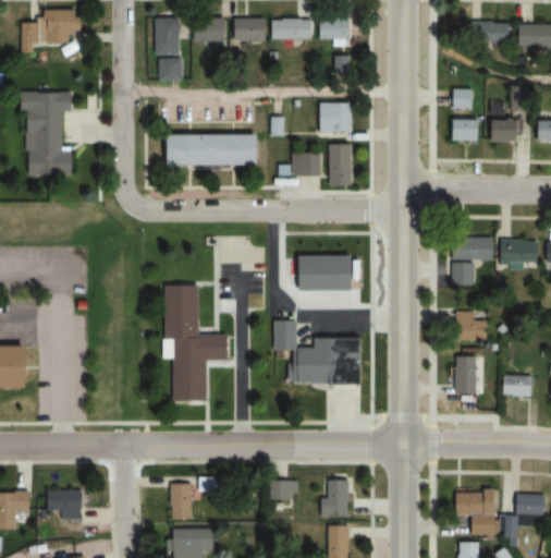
[(68,44),(68,35),(74,35),(73,10),(35,11),(35,22),(21,22),(22,55),(35,53),(34,45),(68,44)]
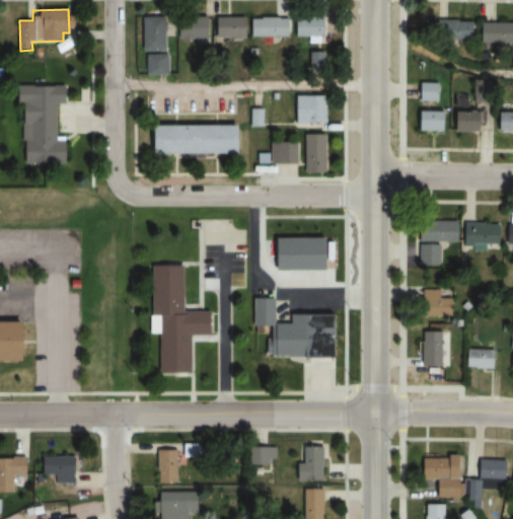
[(165,17),(143,17),(143,50),(165,50),(165,17)]
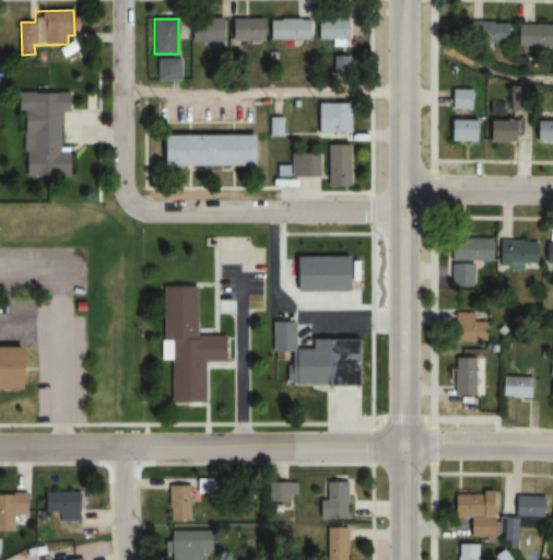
[(192,43),(225,43),(225,19),(192,19),(192,43)]
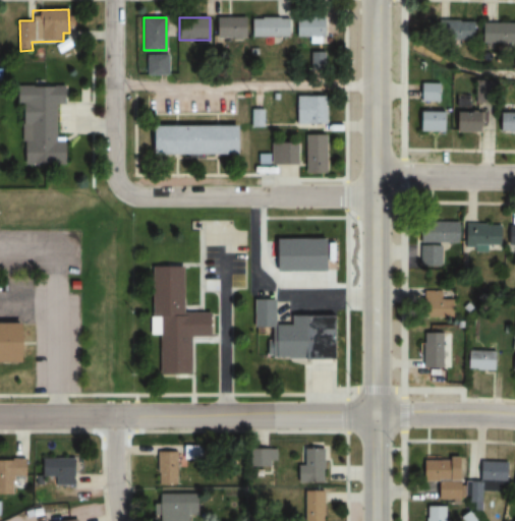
[(217,18),(217,40),(246,40),(246,18),(217,18)]
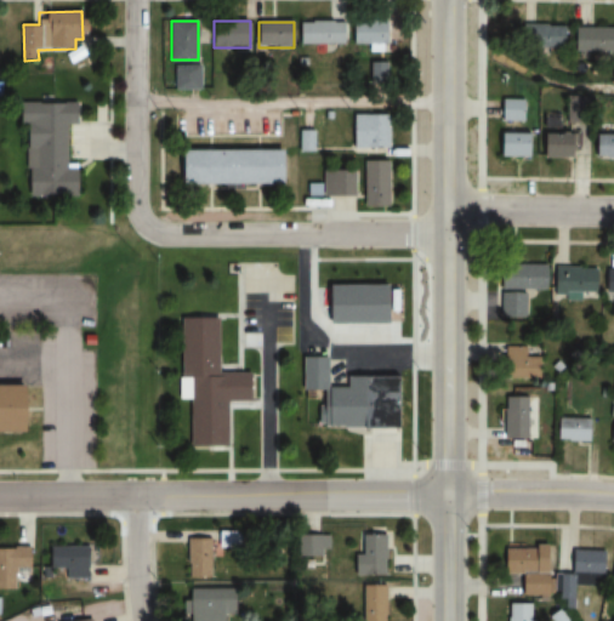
[(302,22),(302,45),(346,45),(346,22),(302,22)]
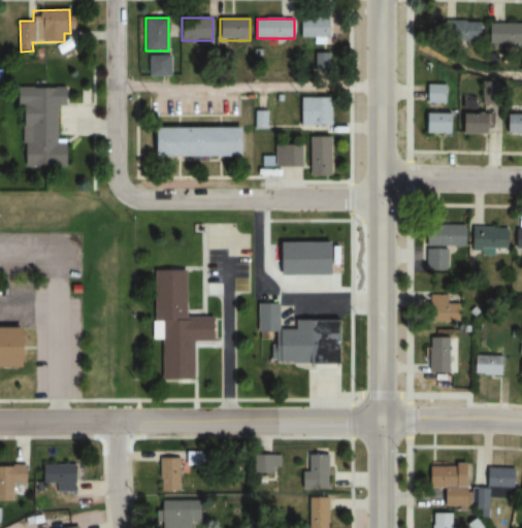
[(302,38),(333,38),(333,19),(302,19),(302,38)]
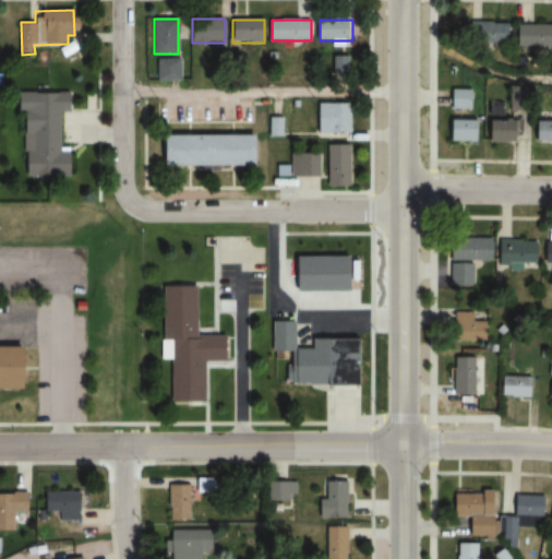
[(471,44),(511,44),(511,22),(471,22),(471,44)]
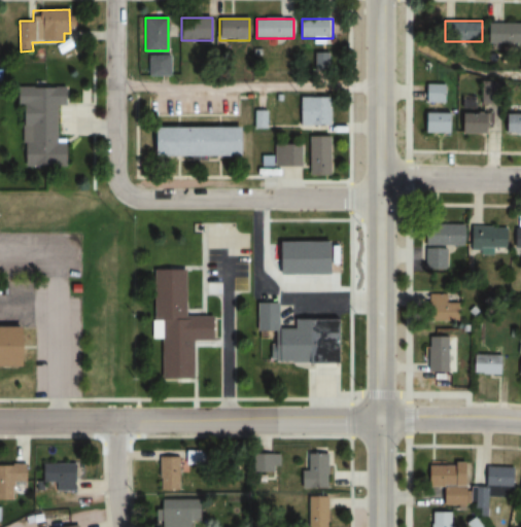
[(520,23),(488,23),(488,43),(520,43),(520,23)]
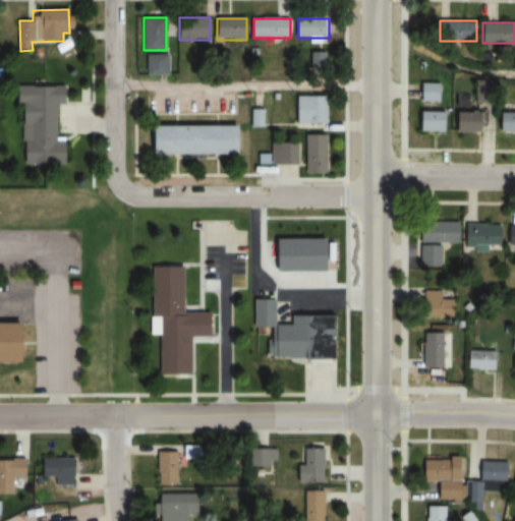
[(170,75),(170,55),(148,55),(148,75),(170,75)]
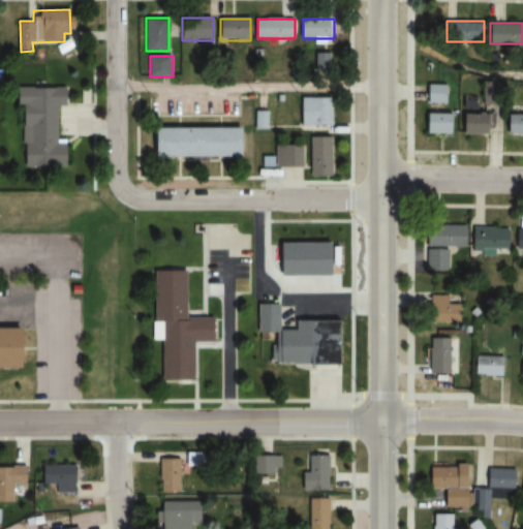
[(451,103),(451,85),(429,85),(429,103),(451,103)]
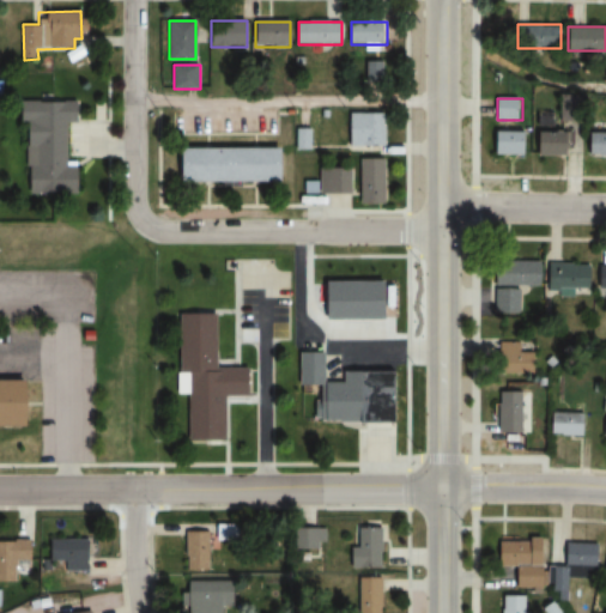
[(29,194),(79,194),(79,163),(68,163),(68,123),(82,123),(82,101),(22,101),(22,123),(29,123),(29,194)]
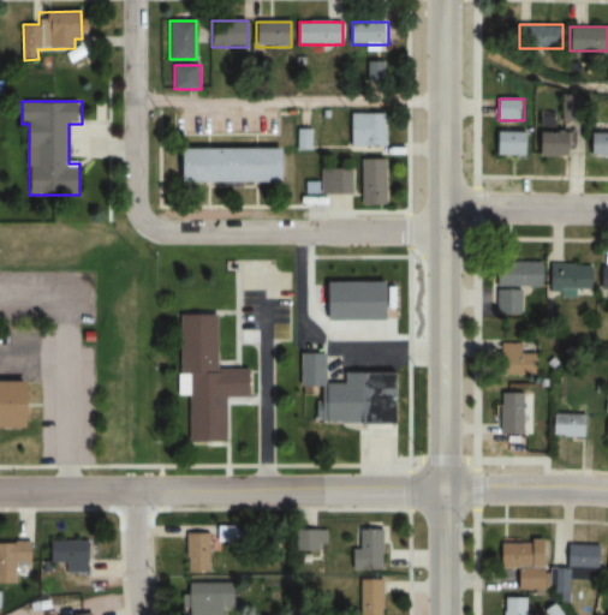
[(352,147),(387,147),(387,113),(352,113),(352,147)]
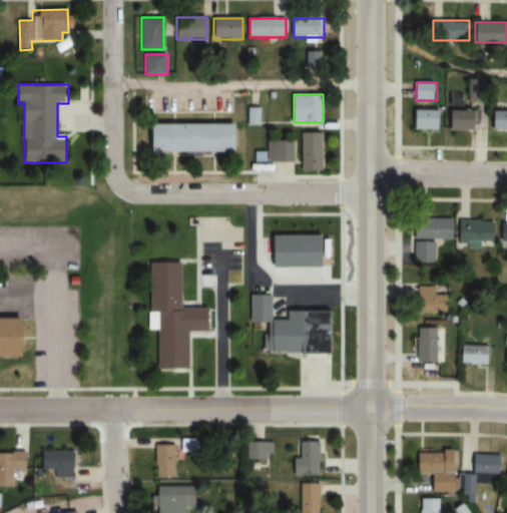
[(250,125),(264,125),(264,108),(250,108),(250,125)]
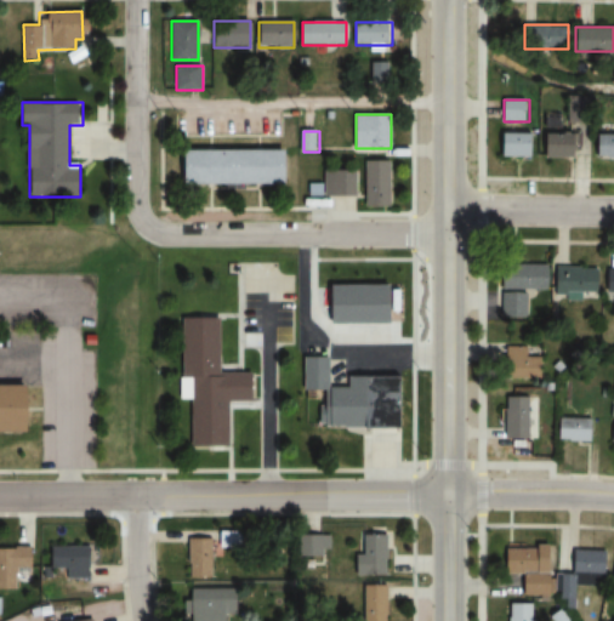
[(501,157),(534,157),(534,132),(501,132),(501,157)]
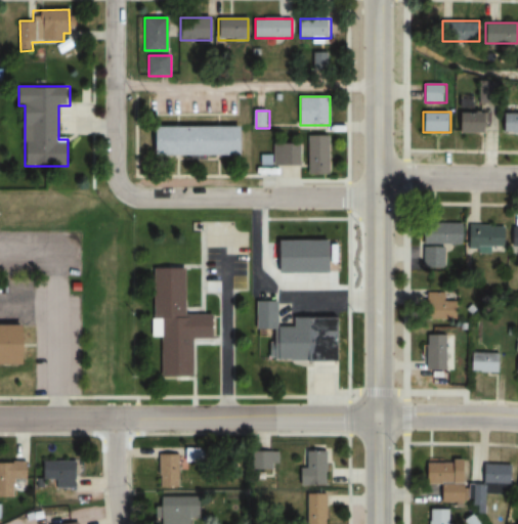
[(459,133),(486,133),(486,112),(459,112),(459,133)]
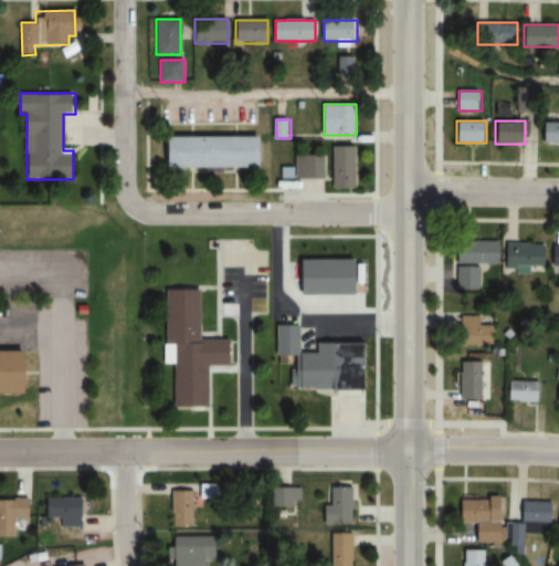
[(541,144),(558,144),(558,121),(541,122),(541,144)]
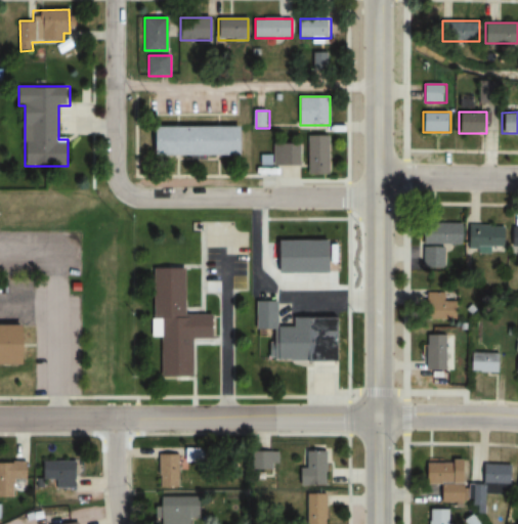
[(242,155),(242,126),(152,126),(152,155),(242,155)]
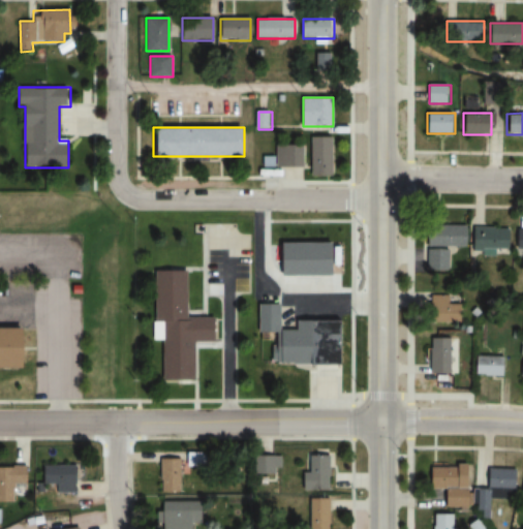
[(335,138),(314,138),(314,176),(335,176),(335,138)]
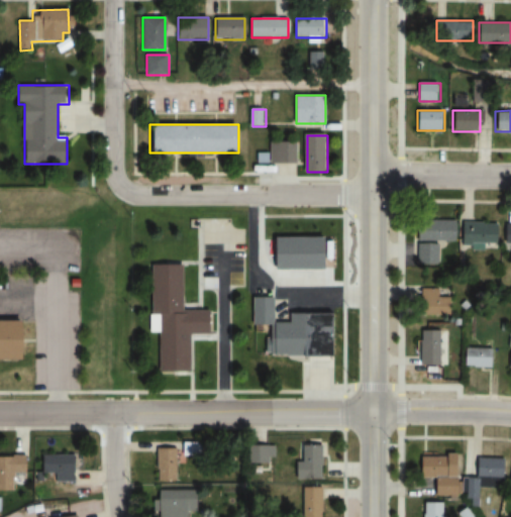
[(301,142),(272,142),(272,164),(301,164),(301,142)]
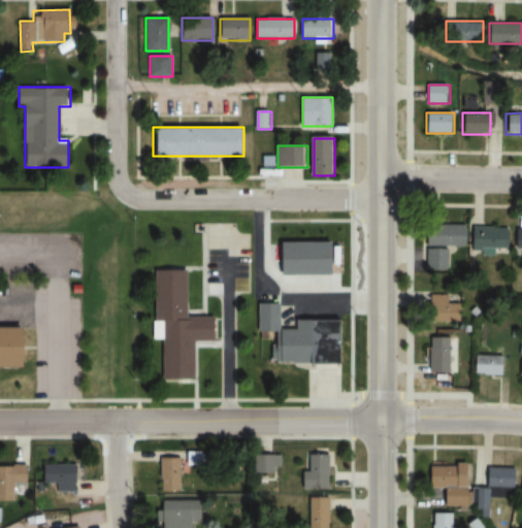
[(466,246),(466,225),(429,225),(429,246),(466,246)]
